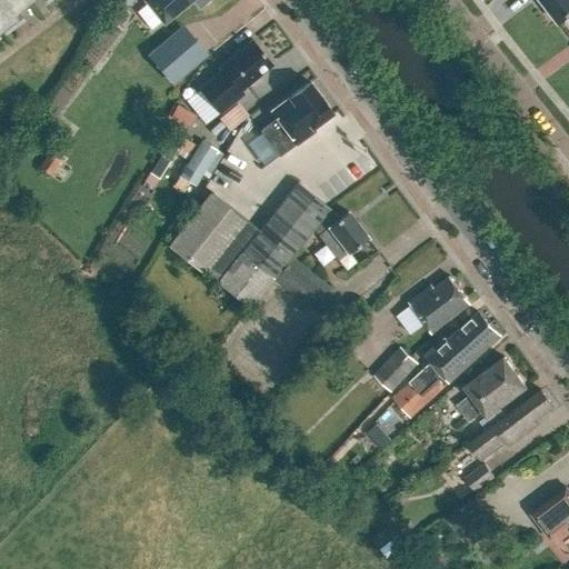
[(0,0),(0,31),(21,16),(18,10),(31,0),(0,0)]
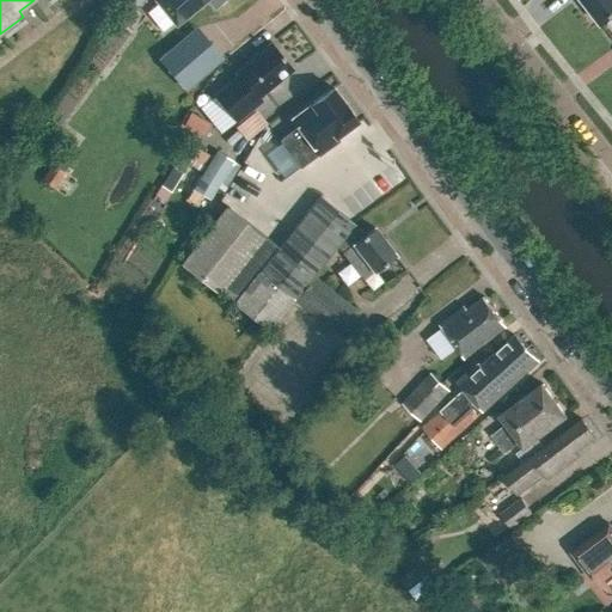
[(175,26),(207,0),(214,8),(224,0),(155,0),(154,1),(175,26)]
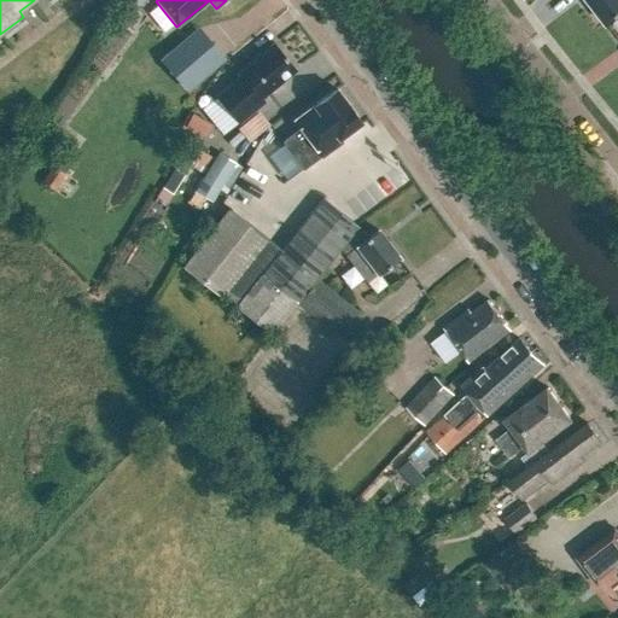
[(617,0),(588,0),(607,24),(617,15),(617,0)]
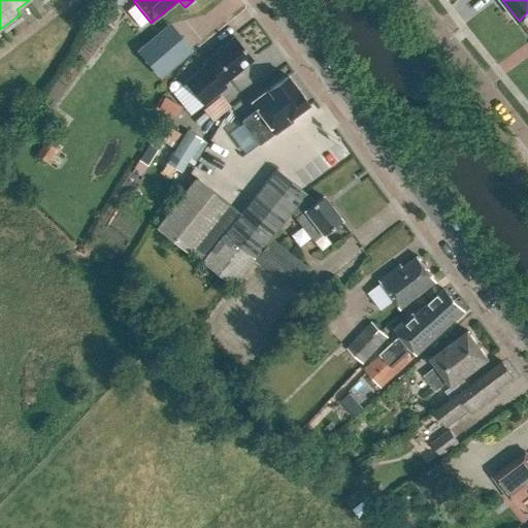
[(108,22),(118,11),(108,3),(99,13),(108,22)]
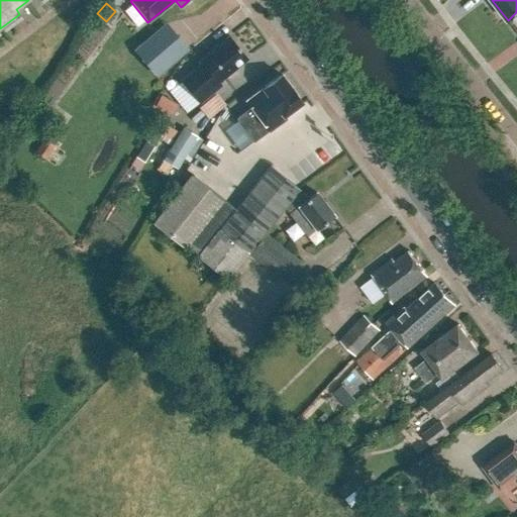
[(213,86),(247,58),(228,36),(199,61),(202,64),(181,81),(199,103),(216,89),(213,86)]
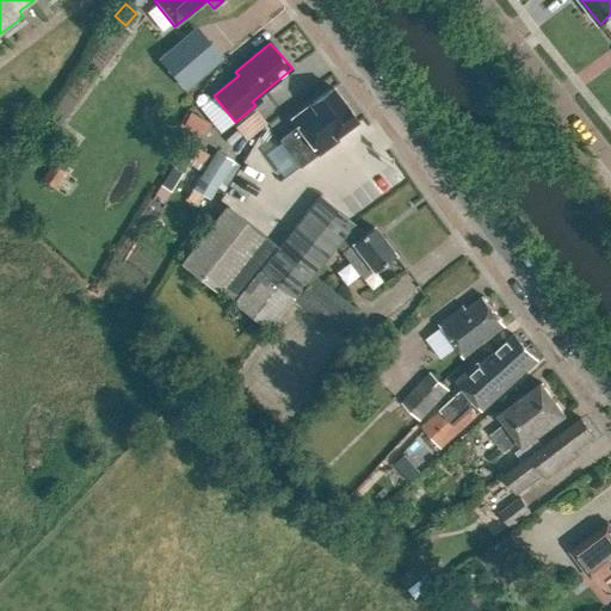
[(334,137),(356,122),(332,88),(309,105),(291,119),(296,128),(278,141),(298,168),(335,141),(334,137)]
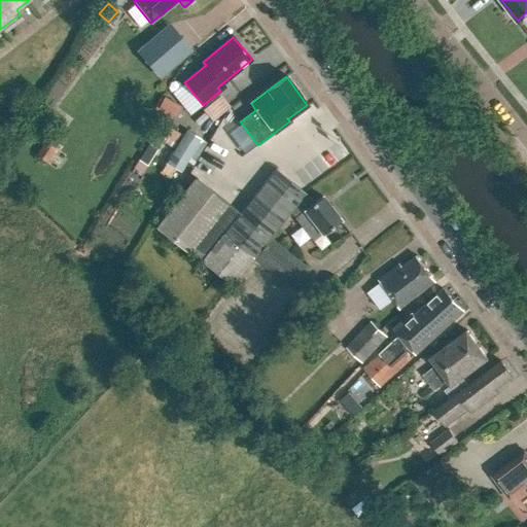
[(175,118),(181,107),(165,97),(157,108),(175,118)]
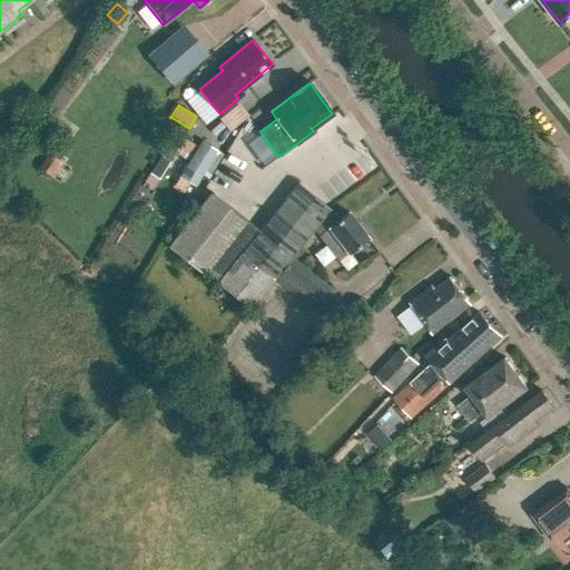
[(195,186),(217,150),(200,140),(178,176),(195,186)]
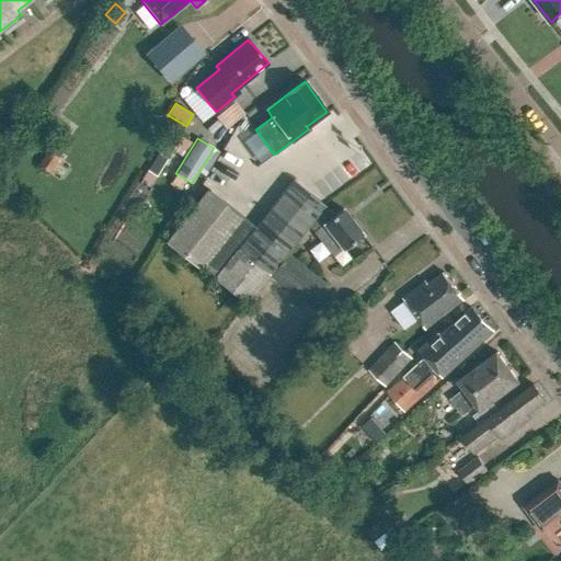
[(49,173),(59,159),(48,151),(38,165),(49,173)]
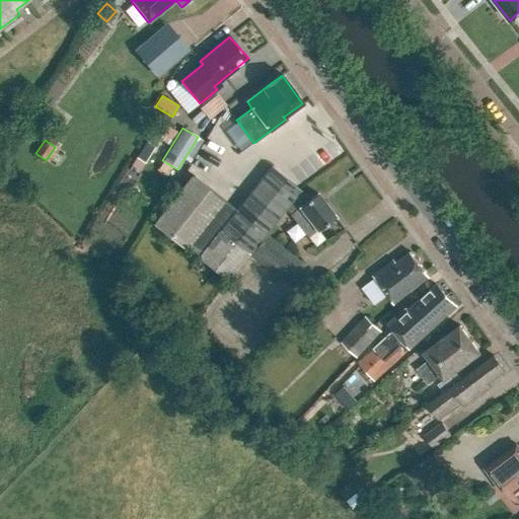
[(317,231),(336,218),(317,194),(309,200),(298,192),(299,191),(271,167),(235,211),(193,176),(153,226),(186,251),(188,248),(193,253),(215,226),(219,230),(198,256),(216,272),(227,280),(248,253),(292,200),(300,207),(289,215),(307,238),(316,231),(317,231)]
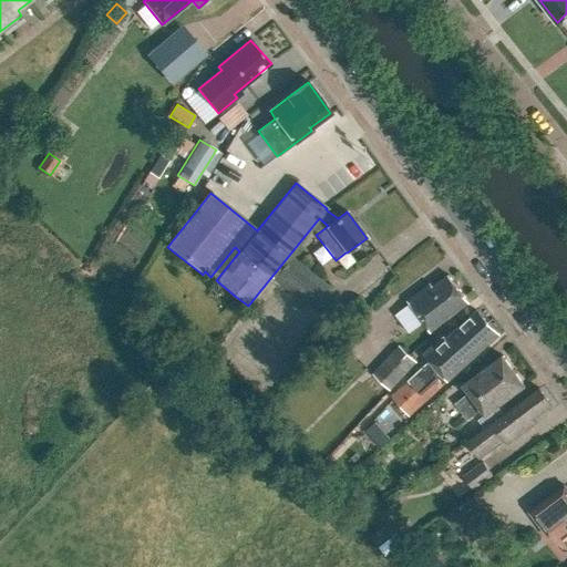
[(327,285),(290,256),(272,279),(309,308),(327,285)]
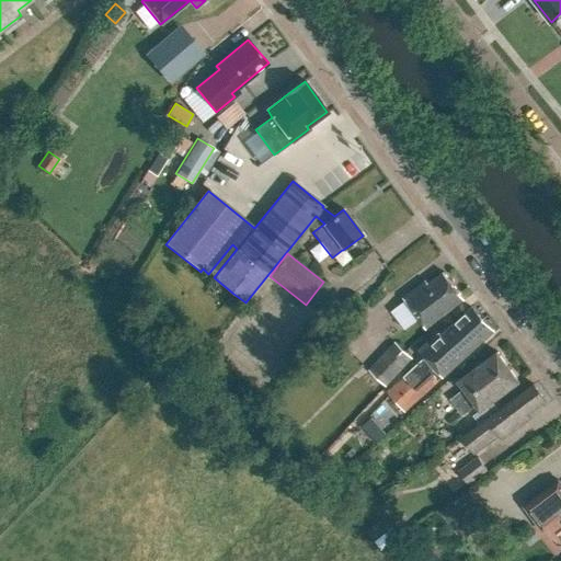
[(426,328),(464,300),(444,274),(427,286),(425,283),(404,298),(426,328)]
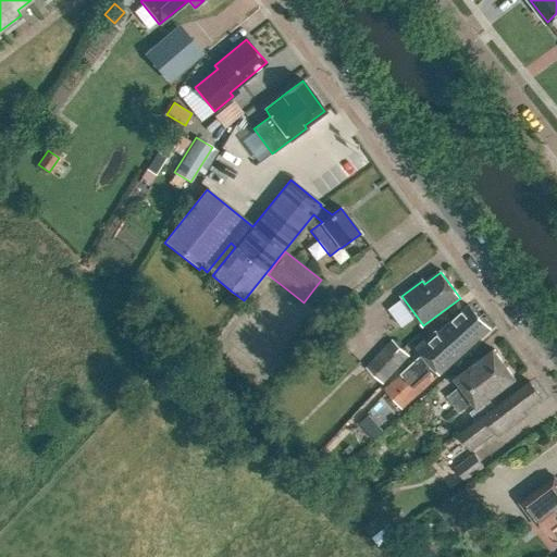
[(403,409),(435,380),(431,375),(436,370),(428,361),(457,333),(461,335),(480,318),(469,305),(453,320),(454,322),(440,335),(436,331),(428,338),(429,339),(418,349),(422,355),(400,374),(401,376),(386,391),(403,409)]
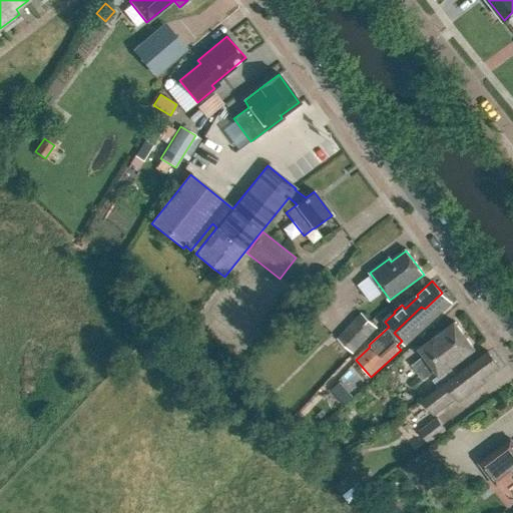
[(401,350),(452,304),(442,293),(425,309),(421,307),(394,333),(402,341),(397,346),(401,350)]
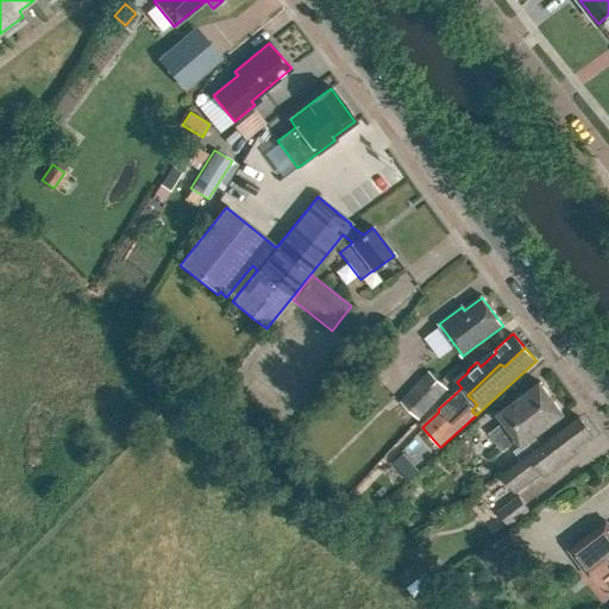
[(427,371),(400,401),(419,419),(446,389),(427,371)]
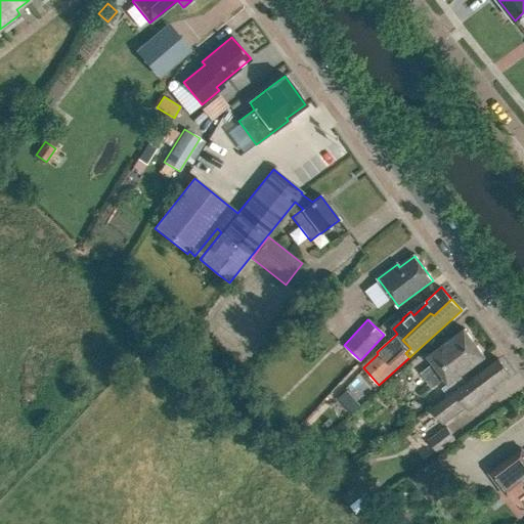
[(465,384),(460,377),(485,357),(465,330),(429,357),(434,364),(421,374),(432,389),(444,380),(448,385),(442,390),(447,397),(465,384)]
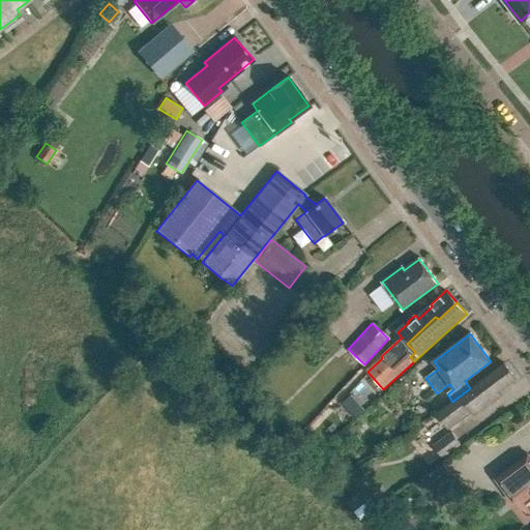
[(498,391),(514,378),(503,363),(452,402),(437,413),(449,430),(471,413),(473,415),(500,394),(498,391)]
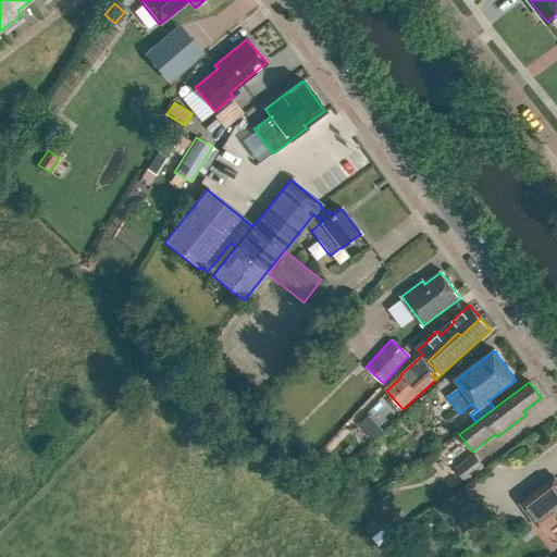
[(468,478),(484,466),(474,454),(458,466),(468,478)]
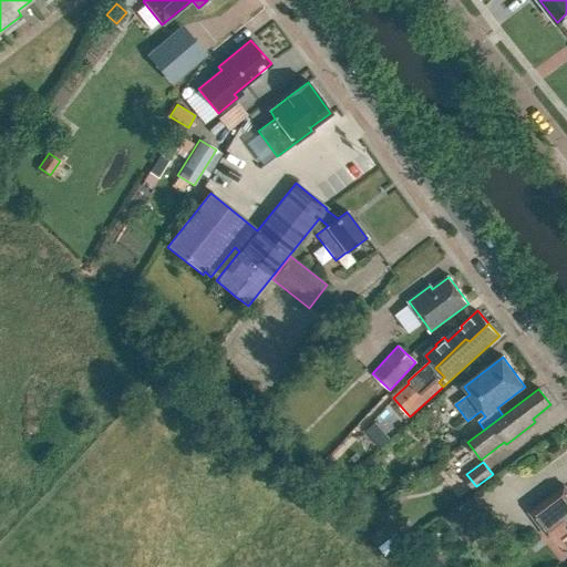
[(566,493),(564,487),(531,512),(549,537),(566,523),(566,493)]
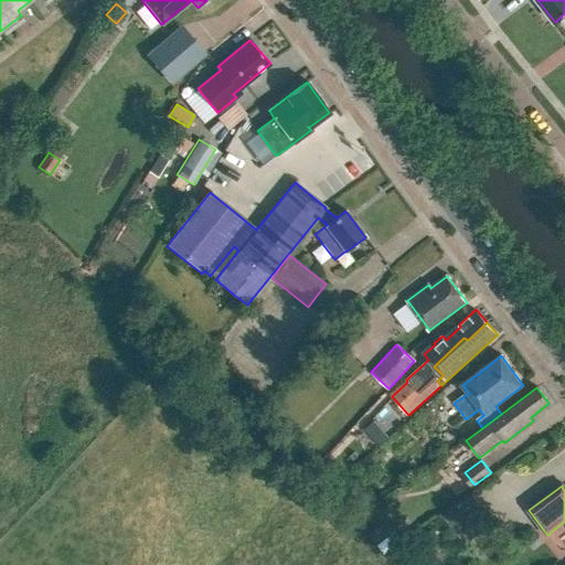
[(406,540),(383,523),(369,535),(384,555),(406,540)]
